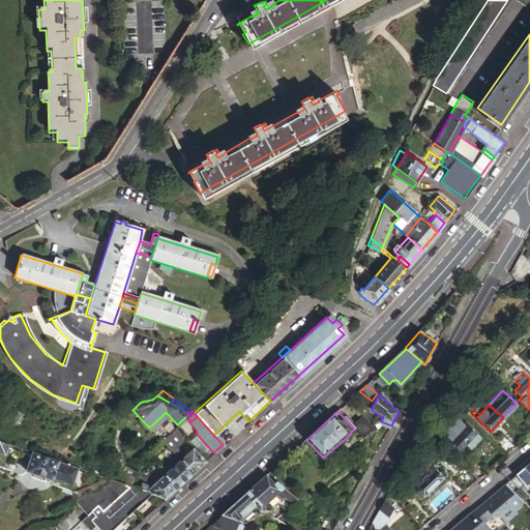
[(361,417),(352,427),(354,429),(355,429),(364,419),(361,417)]
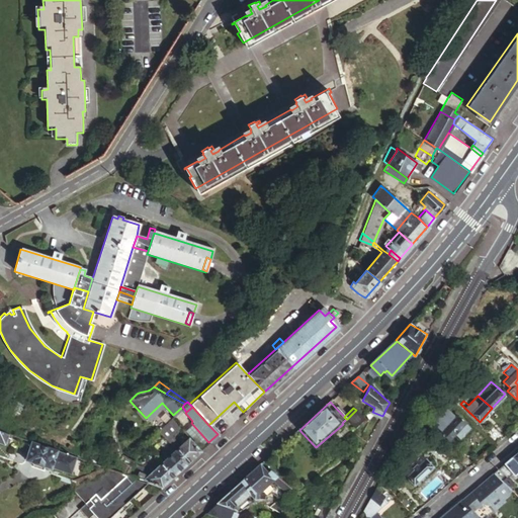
[(347,419),(346,419),(356,429),(366,419),(356,410),(347,419)]
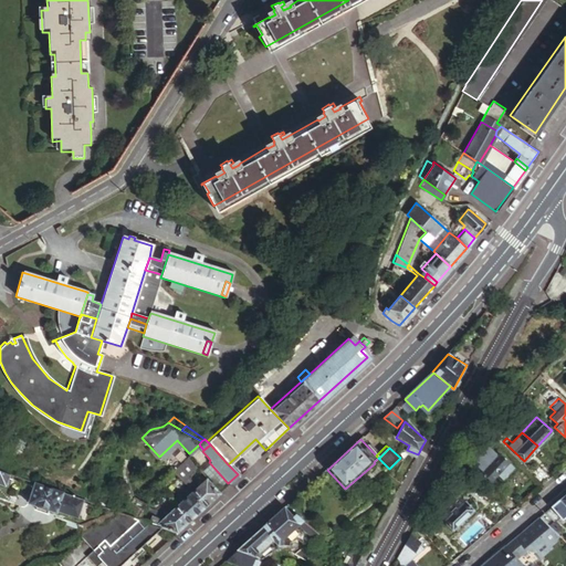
[(490,448),(477,463),(483,470),(482,471),(491,479),(498,472),(502,477),(512,465),(499,452),(496,454),(490,448)]
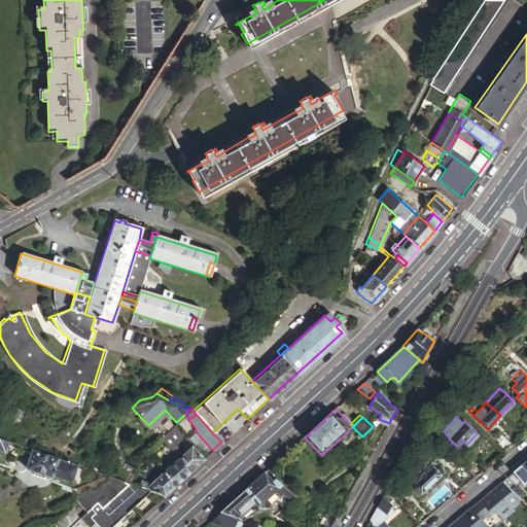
[(151,430),(159,437),(172,425),(165,418),(151,430)]
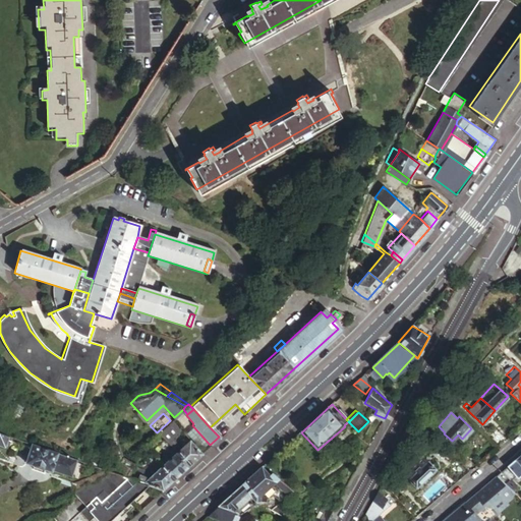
[(170,448),(187,466),(200,454),(188,441),(180,448),(170,438),(179,430),(170,420),(157,432),(170,448)]
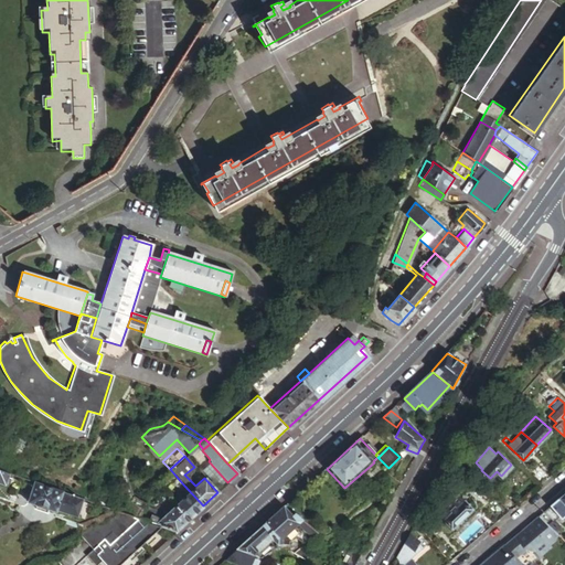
[(535,464),(529,471),(541,482),(548,477),(535,464)]
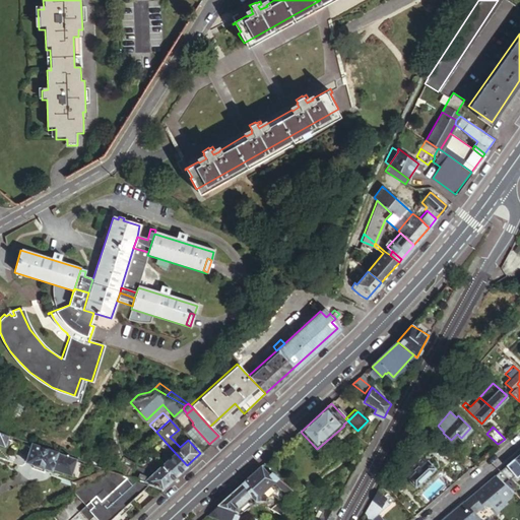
[(70,475),(75,459),(74,459),(30,445),(29,446),(28,450),(24,462),(31,464),(43,468),(51,471),(52,468),(70,475)]
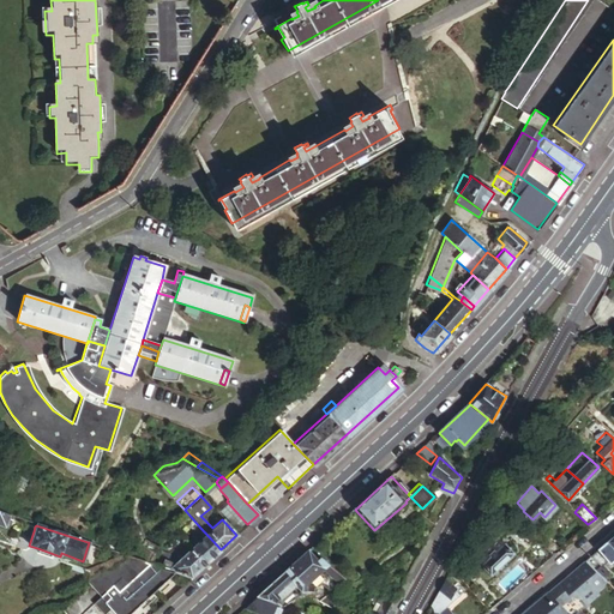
[(193,546),(208,561),(221,549),(200,528),(188,540),(193,546)]
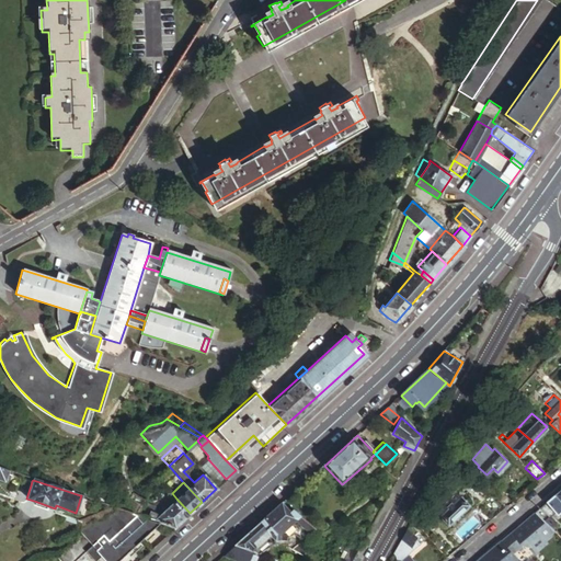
[(560,487),(546,500),(557,513),(560,508),(560,487)]
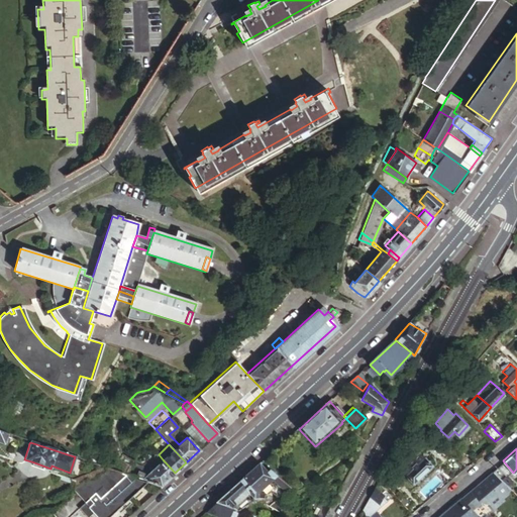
[(406,452),(399,458),(404,463),(399,468),(404,475),(412,484),(413,483),(415,485),(434,468),(432,466),(432,464),(424,456),(423,456),(418,450),(411,457),(406,452)]
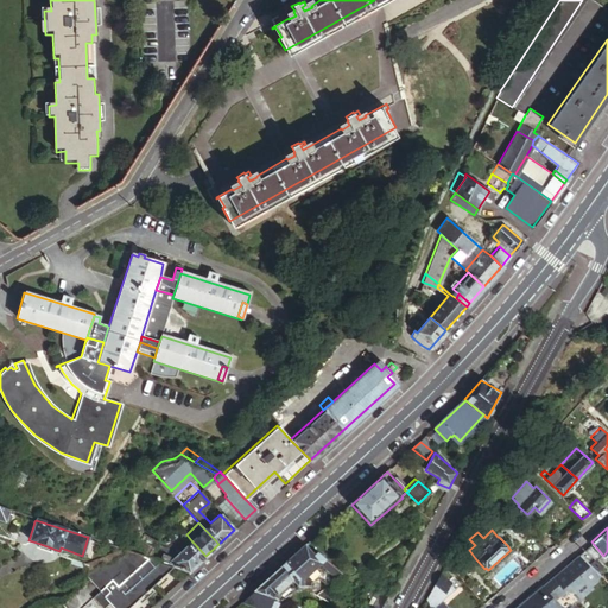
[(543,531),(537,537),(549,548),(556,542),(543,531)]
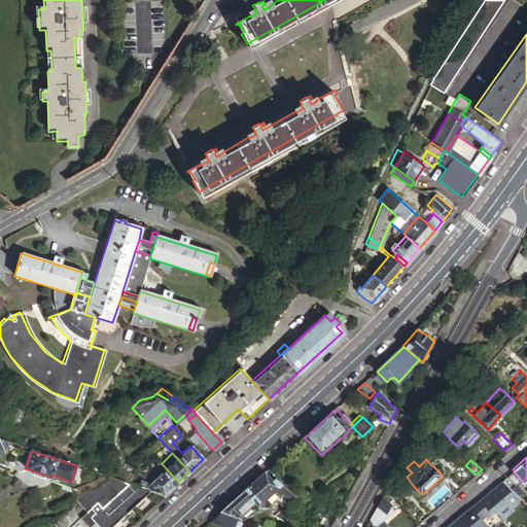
[(476,475),(465,465),(463,464),(455,471),(465,484),(476,475)]
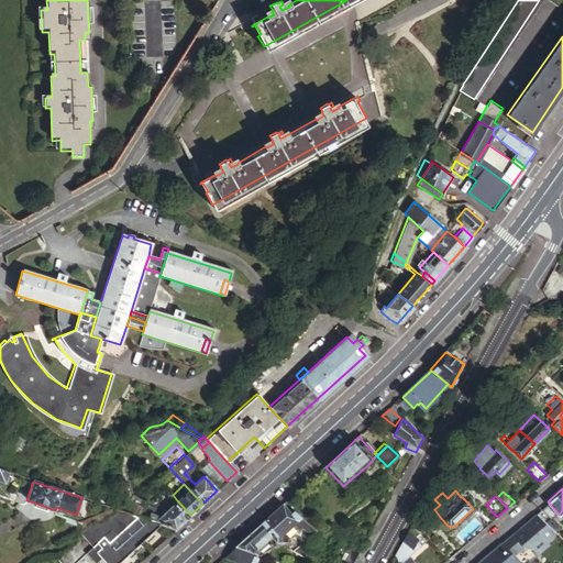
[(159,523),(174,529),(190,515),(177,500),(158,516),(153,521),(159,523)]
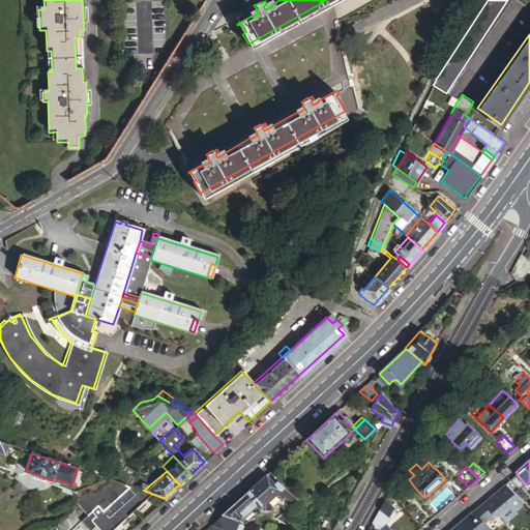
[(275,483),(265,476),(244,495),(257,504),(264,509),(269,510),(273,512),(272,508),(268,507),(268,506),(280,492),(296,504),(299,499),(277,481),(275,483)]
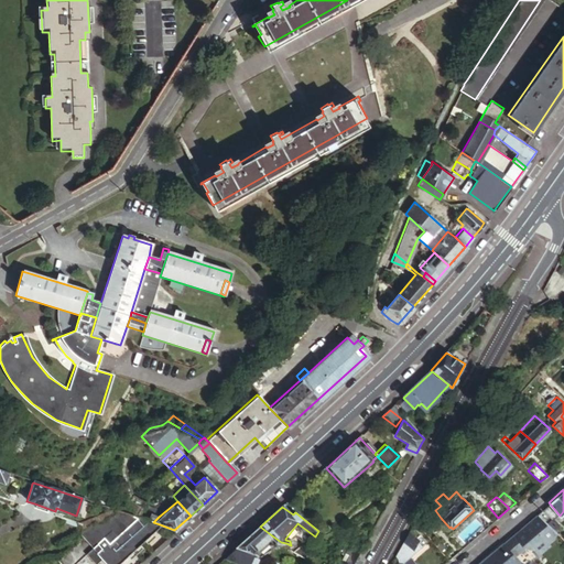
[(134,516),(137,517),(153,522),(159,517),(139,508),(134,516)]
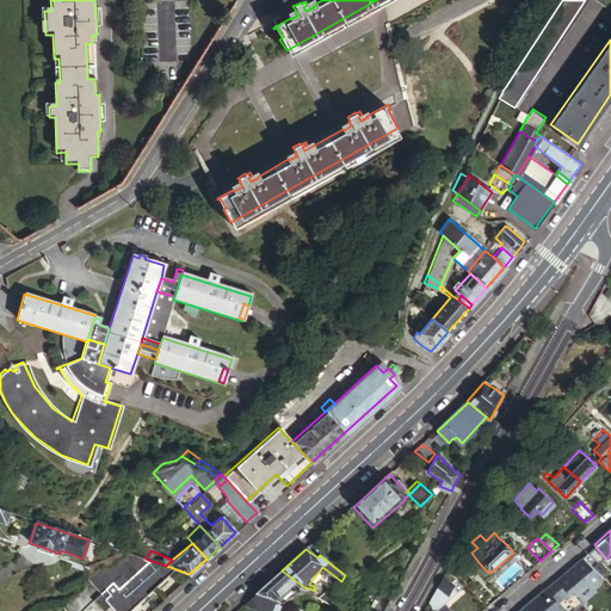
[(582,555),(545,586),(559,600),(568,592),(579,593),(585,600),(597,588),(594,586),(604,578),(602,575),(592,566),(582,555)]
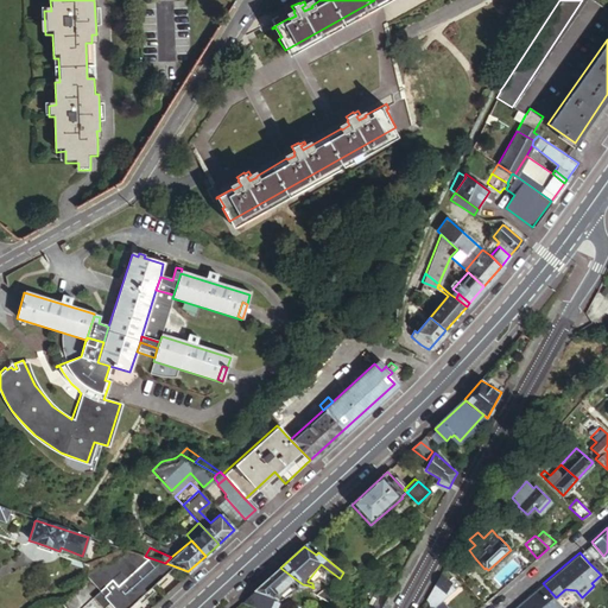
[(125,607),(172,565),(165,563),(147,557),(122,580),(116,574),(78,607),(125,607)]
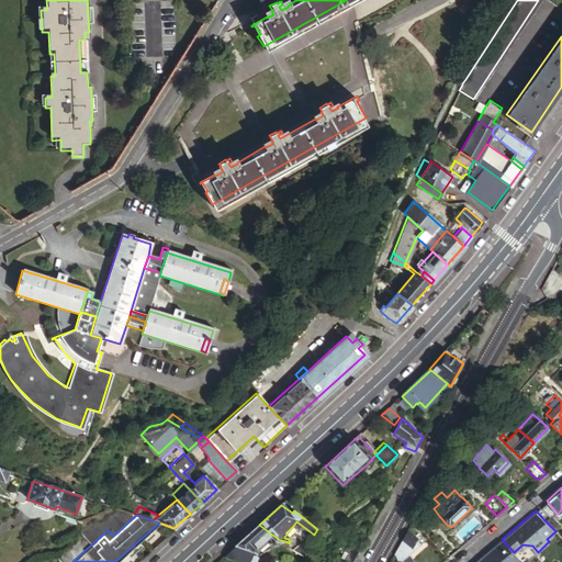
[(550,515),(544,520),(553,529),(555,527),(553,524),(557,520),(550,515)]
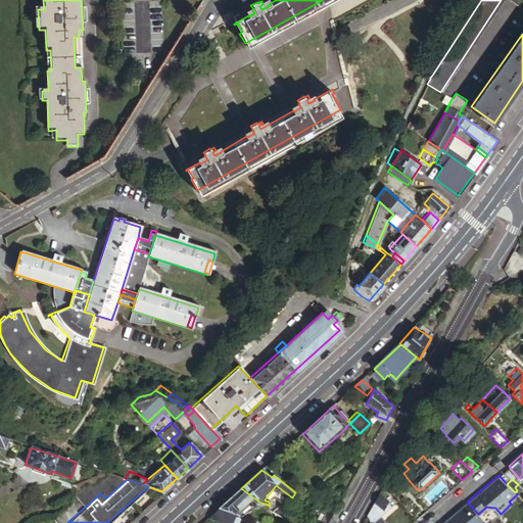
[(253,497),(241,488),(234,494),(220,508),(237,515),(241,511),(243,511),(250,506),(250,503),(251,502),(250,501),(253,497)]
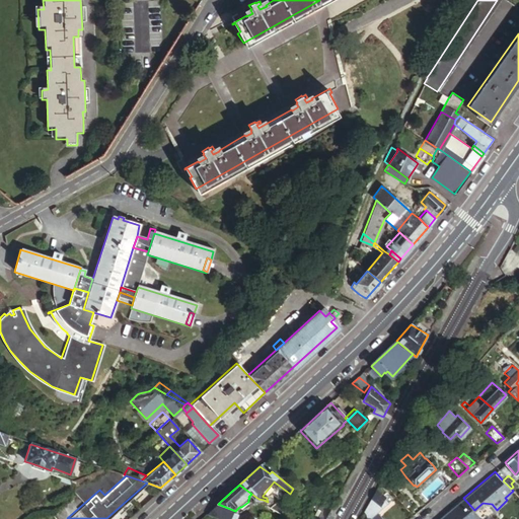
[(373,518),(371,516),(374,512),(391,498),(387,493),(366,511),(369,515),(364,518),(373,518)]
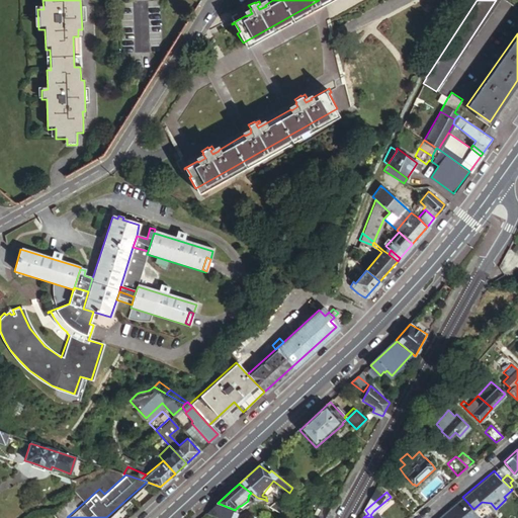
[(443,517),(441,515),(438,517),(478,517),(481,516),(473,509),(462,497),(449,509),(452,513),(445,517),(443,517)]
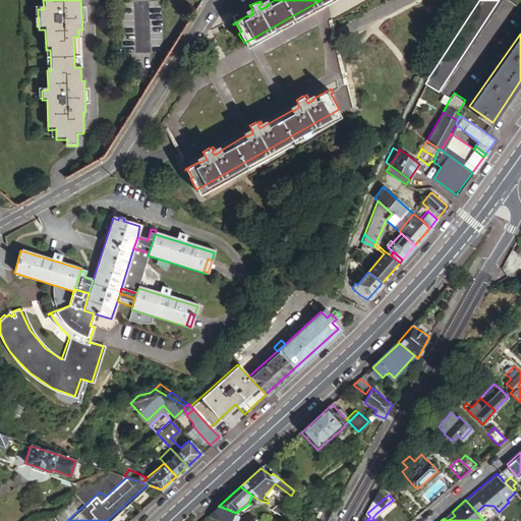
[(283,517),(288,504),(286,503),(280,501),(274,513),(283,517)]
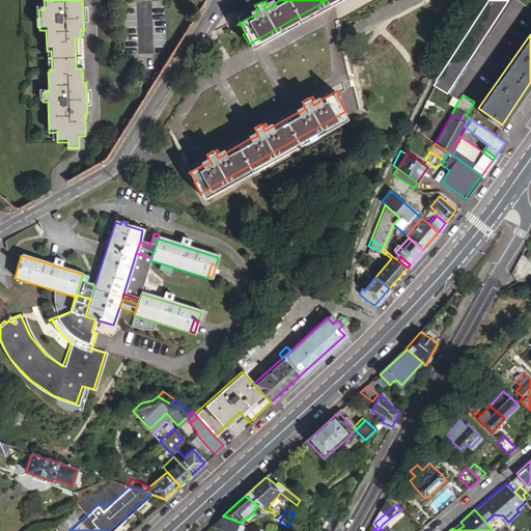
[(323,529),(327,530),(333,530),(341,518),(331,512),(326,521),(329,523),(327,527),(325,526),(323,529)]
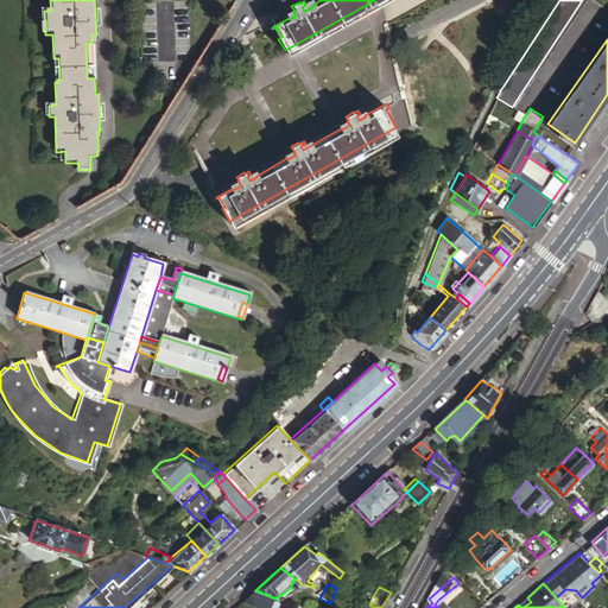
[(374,607),(369,606),(369,605),(367,607),(336,607),(344,593),(336,588),(330,603),(328,607),(374,607)]
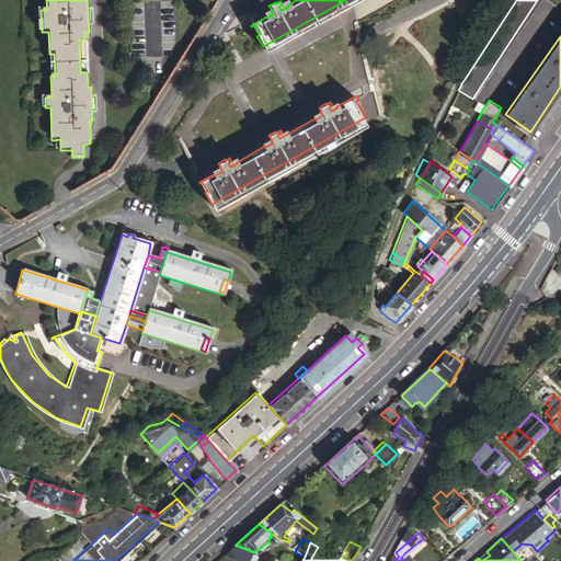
[(441,560),(442,560),(428,546),(412,560),(441,560)]
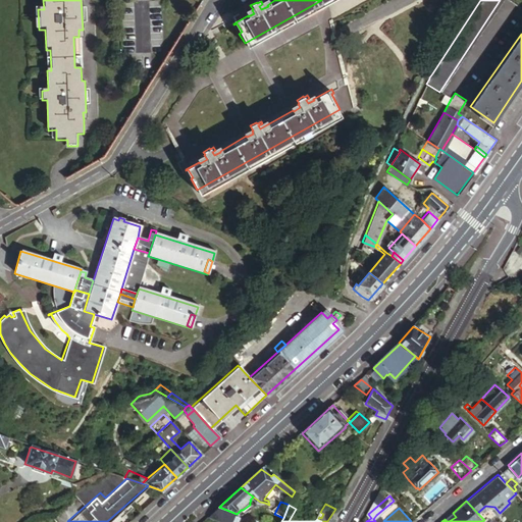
[(453,513),(445,519),(447,521),(449,521),(456,517),(453,513)]
